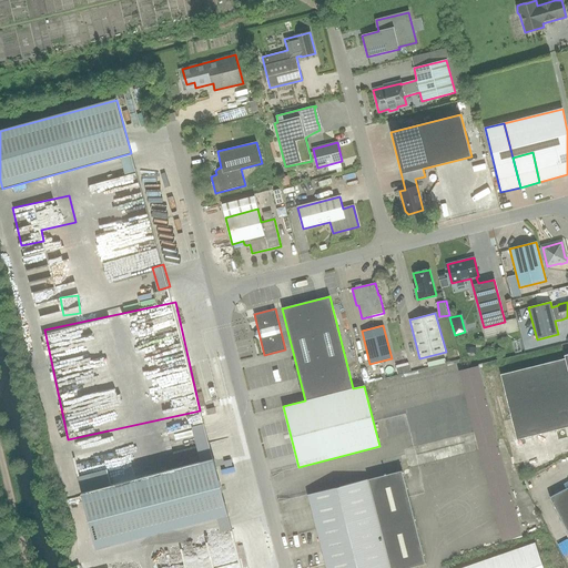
[(509,407),(567,392),(567,354),(565,355),(565,358),(500,375),(509,407)]
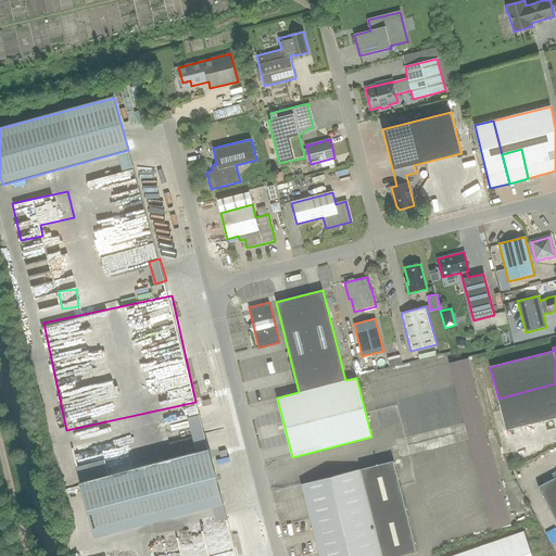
[(468,358),(449,363),(451,370),(470,365),(468,358)]
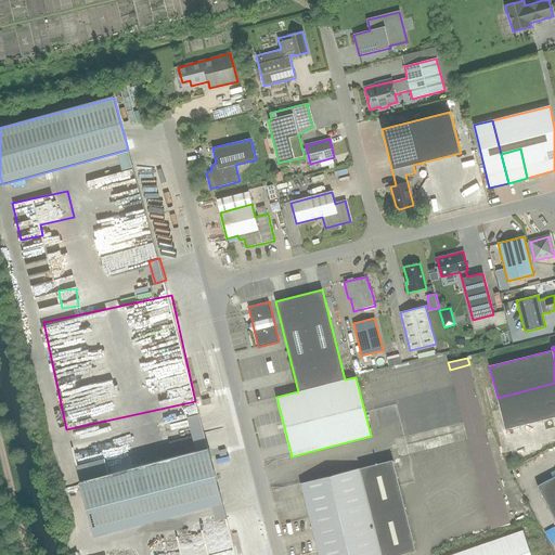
[(469,364),(450,370),(452,376),(470,372),(469,364)]
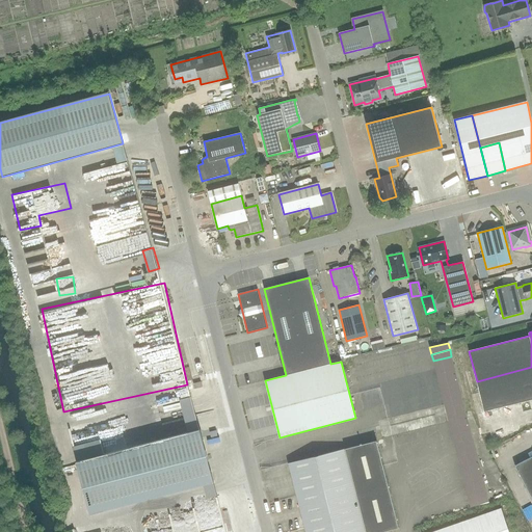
[(451,356),(433,361),(434,368),(453,363),(451,356)]
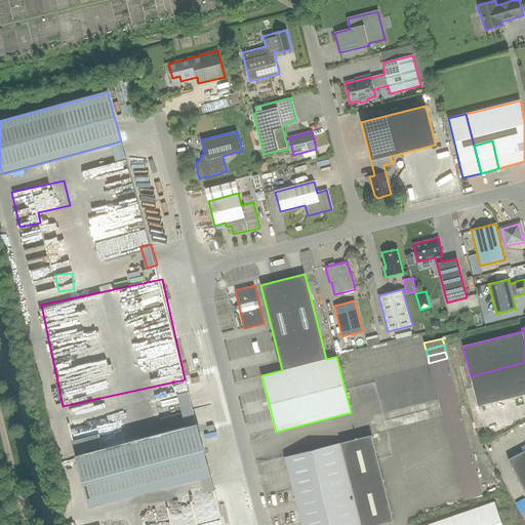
[(447,358),(429,363),(431,369),(449,364),(447,358)]
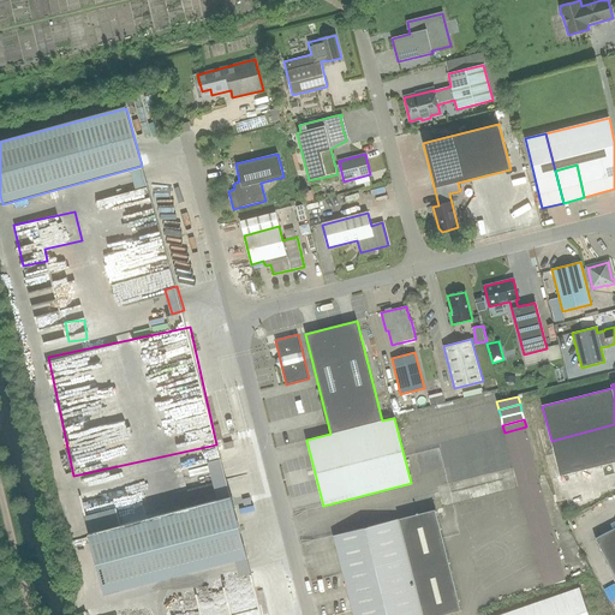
[(614,424),(551,441),(560,476),(614,461),(614,424)]
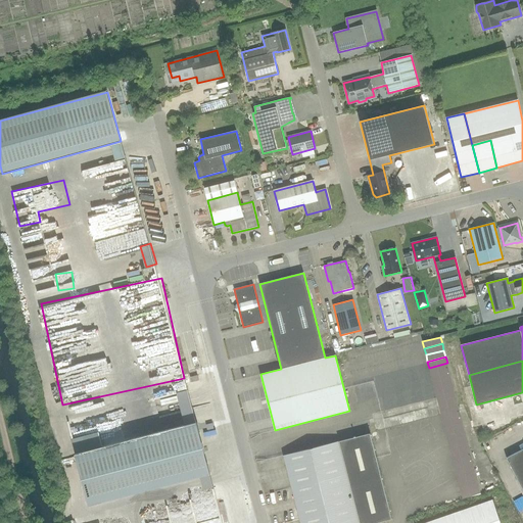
[(447,363),(429,368),(430,374),(448,370),(447,363)]
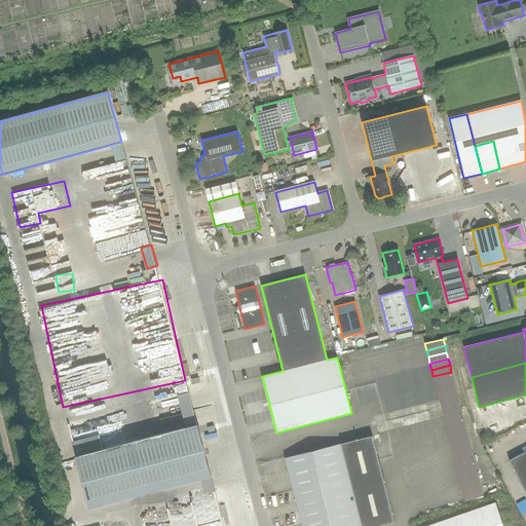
[(451,372),(433,376),(435,383),(453,378),(451,372)]
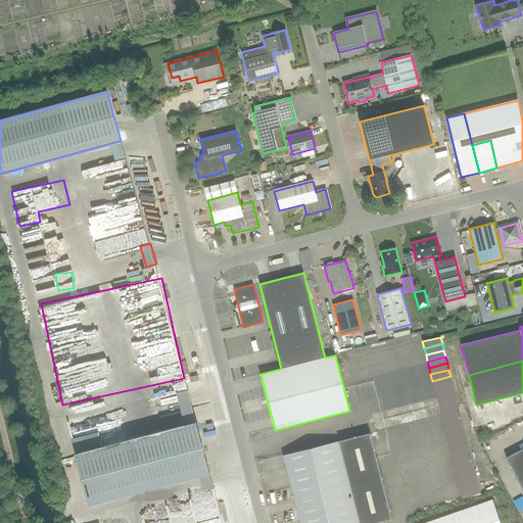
[(450,376),(432,381),(434,387),(453,383),(450,376)]
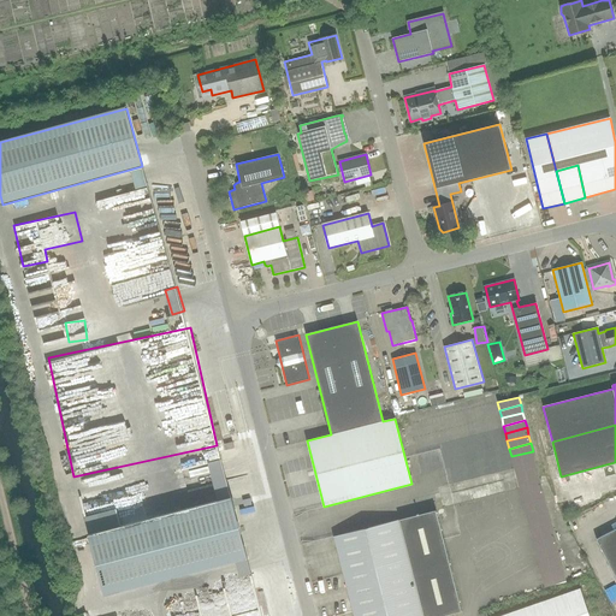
[(533,451),(511,456),(513,465),(534,458),(533,451)]
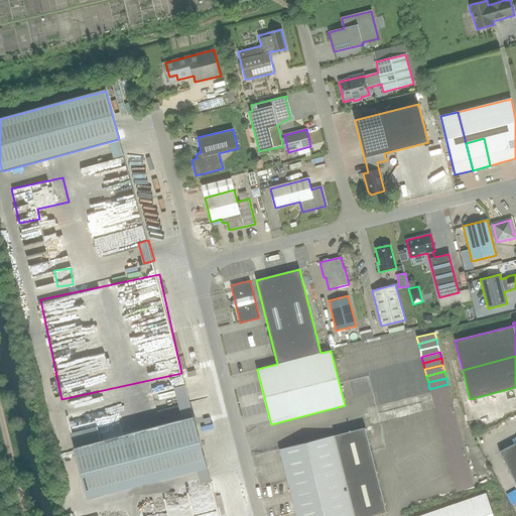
[(191,416),(195,415),(186,383),(177,385),(184,414),(190,412),(191,416)]
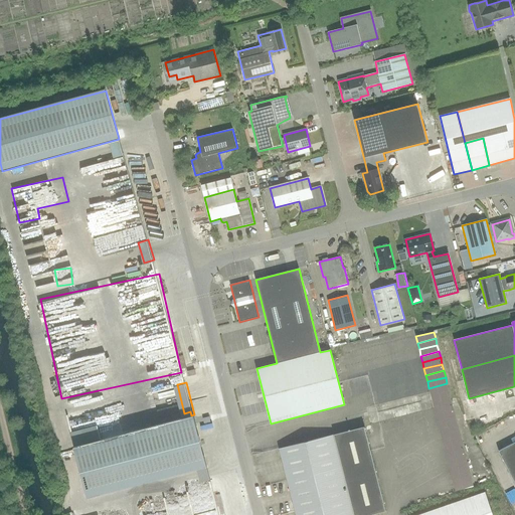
[(447,383),(428,388),(431,394),(449,389),(447,383)]
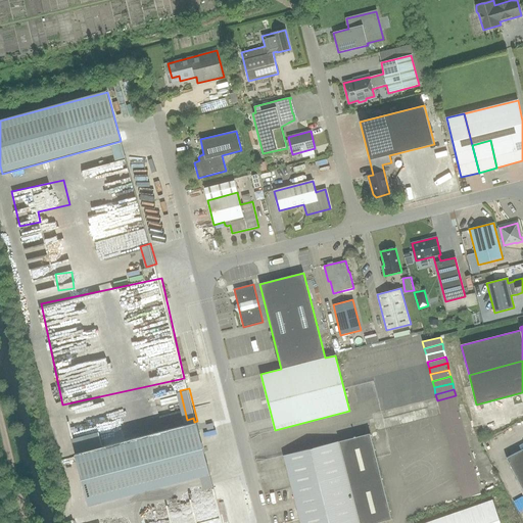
[(456,395),(437,400),(439,407),(457,402),(456,395)]
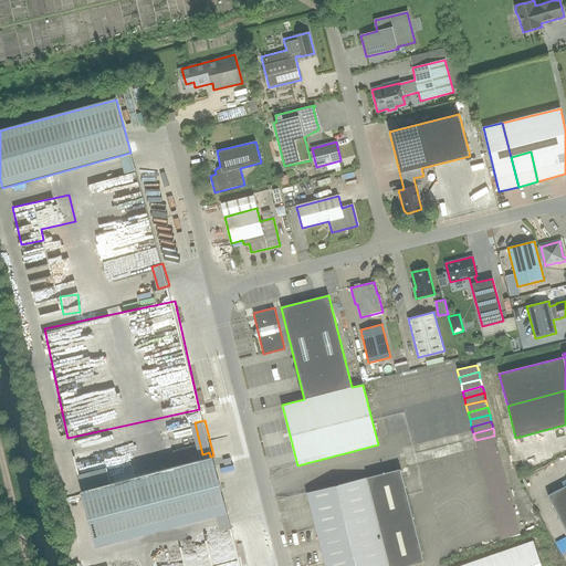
[(494,436),(475,440),(477,448),(496,442),(494,436)]
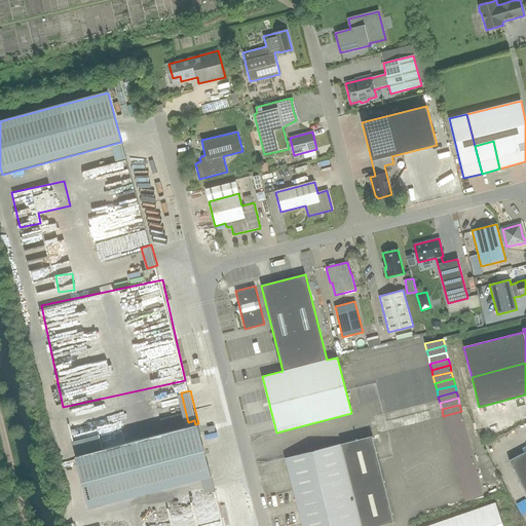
[(461,411),(443,416),(445,422),(463,418),(461,411)]
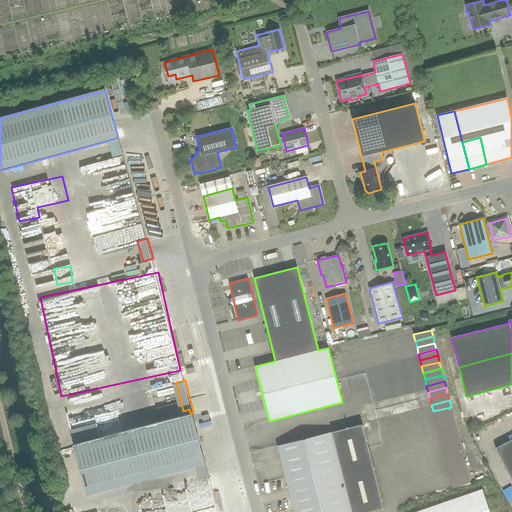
[(451,407),(433,411),(435,418),(452,413),(451,407)]
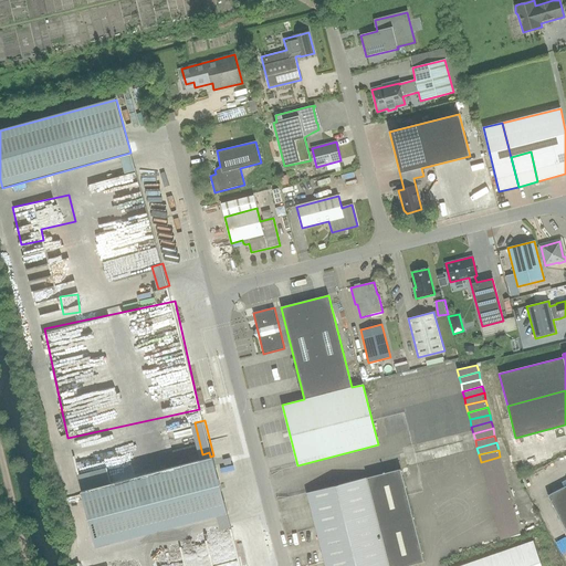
[(500,457),(481,462),(482,469),(502,464),(500,457)]
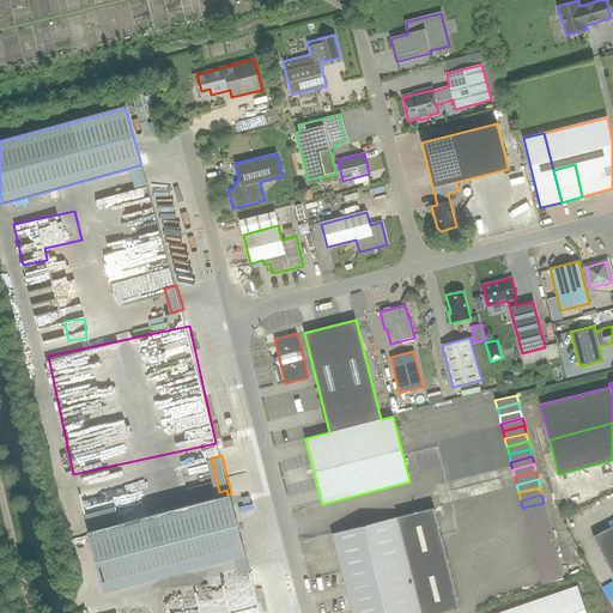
[(85,515),(90,533),(105,590),(246,554),(230,496),(120,526),(115,508),(85,515)]
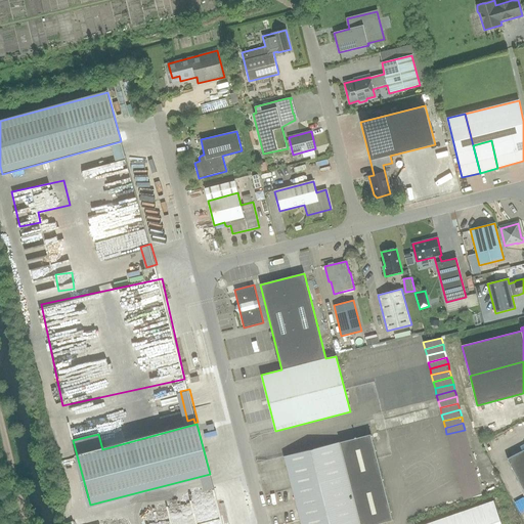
[(465,430),(446,434),(448,440),(467,436),(465,430)]
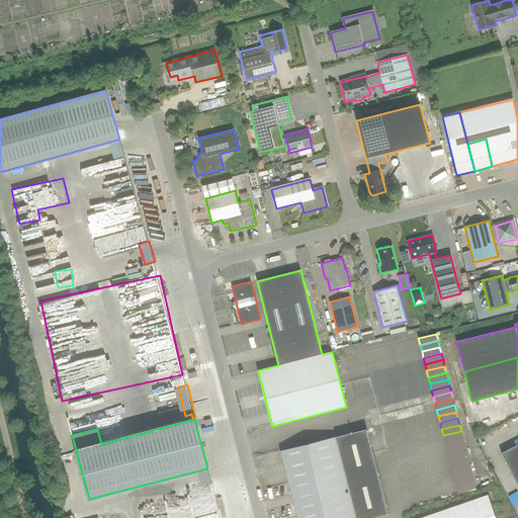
[(366,429),(336,437),(344,469),(289,483),(297,517),(373,517),(374,517),(387,514),(366,429)]
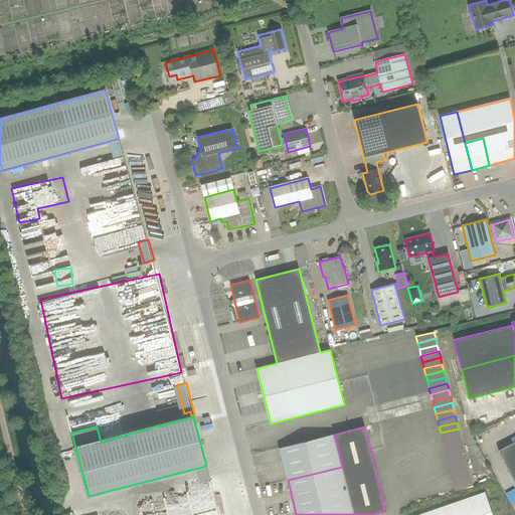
[(459,428),(441,433),(442,440),(460,435),(459,428)]
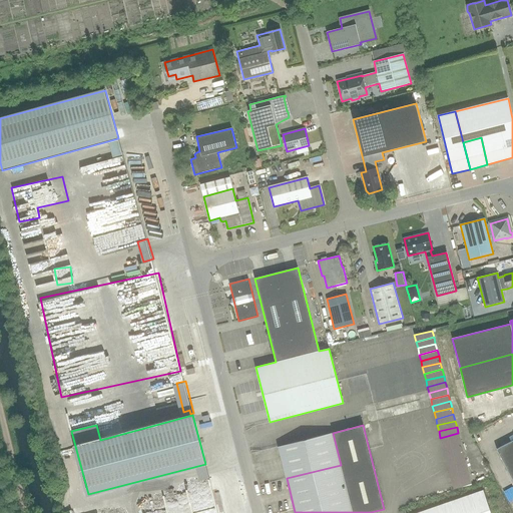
[(279,447),(287,478),(341,465),(333,433),(279,447)]
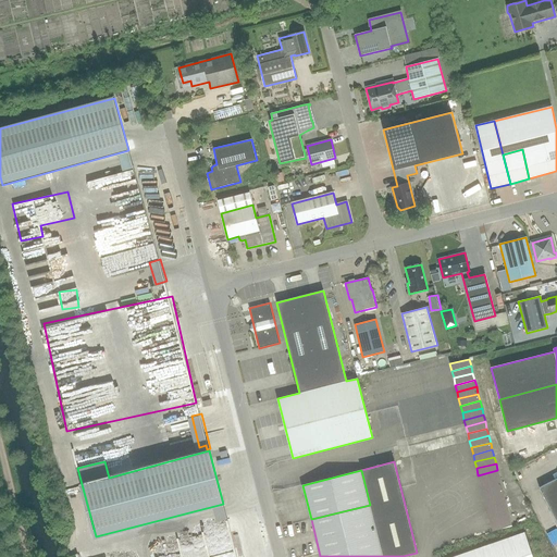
[(497,470),(478,475),(480,482),(499,478),(497,470)]
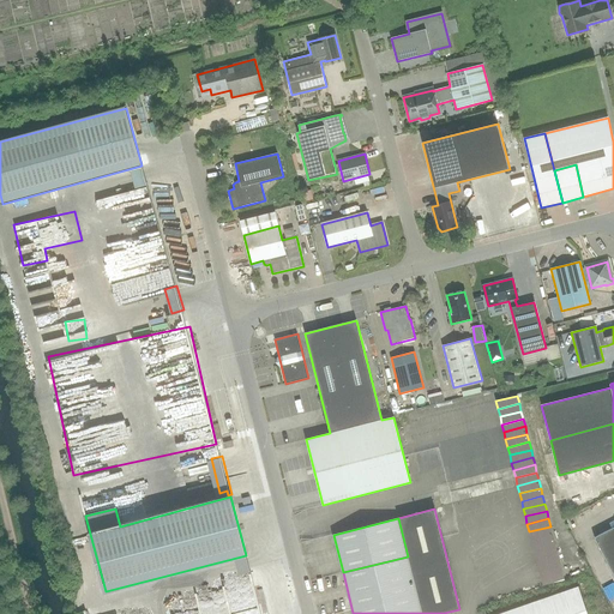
[(551,527),(529,531),(531,540),(553,534),(551,527)]
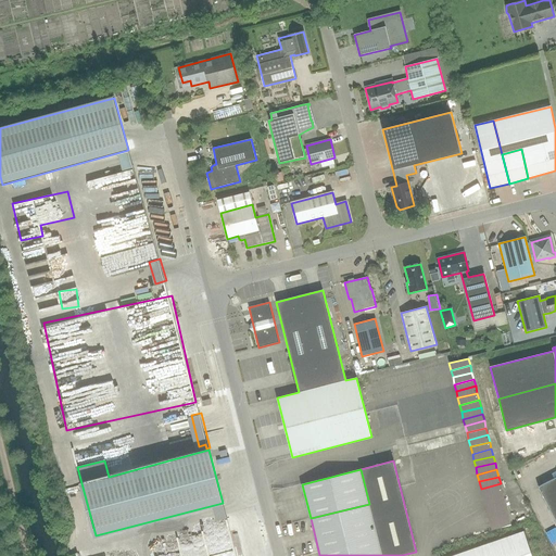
[(555,477),(538,487),(555,520),(555,477)]
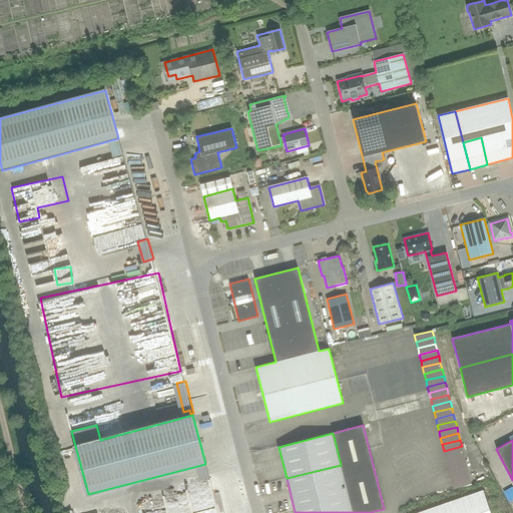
[(462,446),(444,451),(445,457),(463,453),(462,446)]
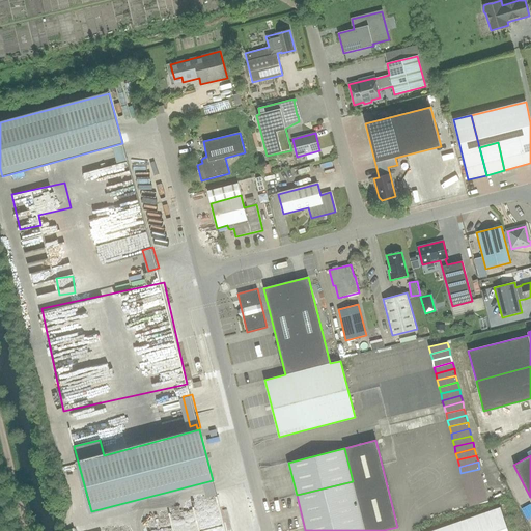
[(479,469),(460,473),(463,480),(481,475),(479,469)]
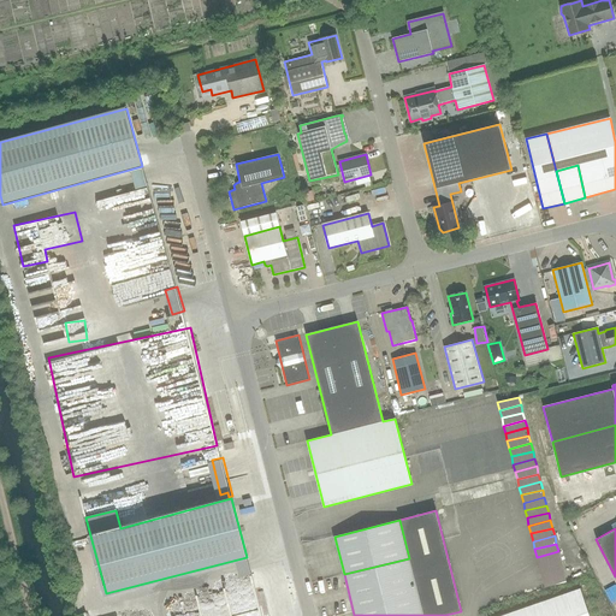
[(558,551),(537,557),(539,564),(560,558),(558,551)]
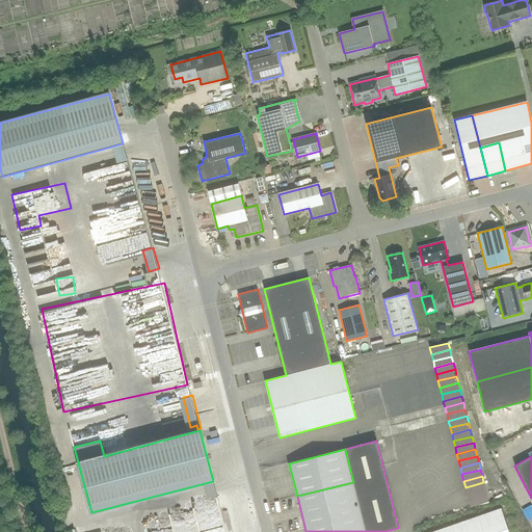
[(483,482),(466,487),(467,494),(485,489),(483,482)]
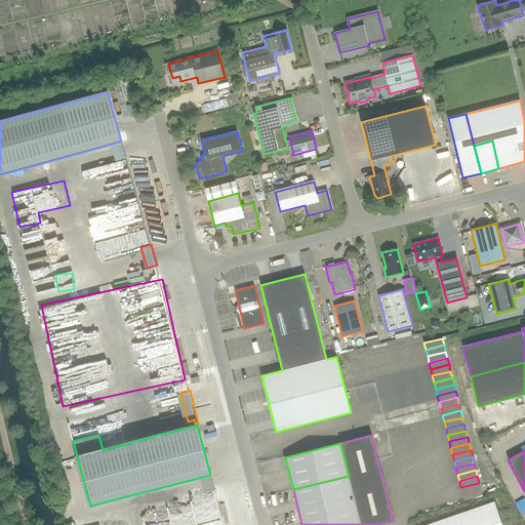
[(479,483),(460,487),(462,494),(481,489),(479,483)]
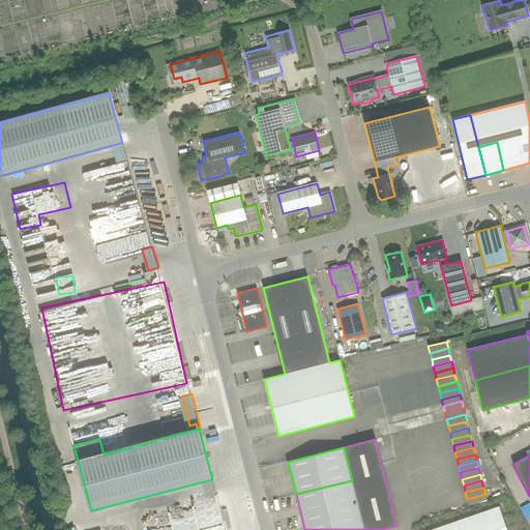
[(506,529),(499,506),(431,529),(506,529)]
